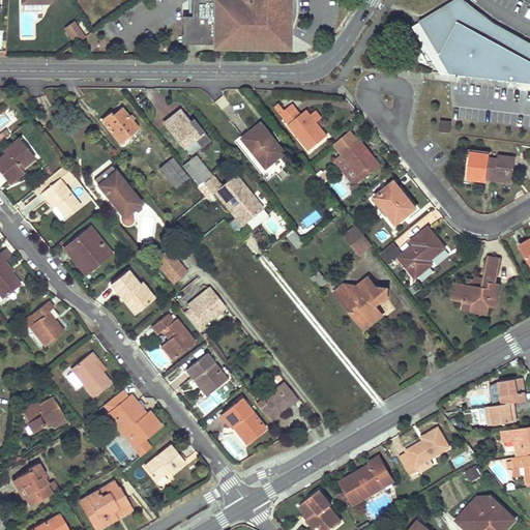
[(182,16),(181,43),(218,45),(283,48),(284,33),(289,33),(290,30),(292,28),(293,25),(294,19),(295,16),(295,12),(295,9),(295,7),(295,3),(295,0),(294,0),(249,0),(249,3),(241,3),(240,0),(190,0),(190,16),(182,16)]
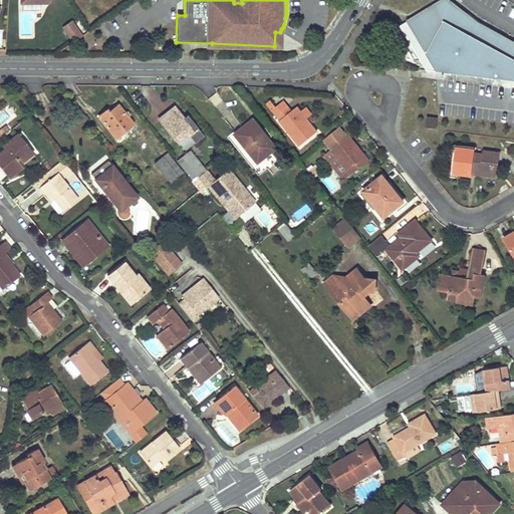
[(513,42),(478,23),(447,0),(443,0),(407,22),(437,73),(450,74),(451,74),(457,64),(482,78),(498,79),(513,81),(513,42)]
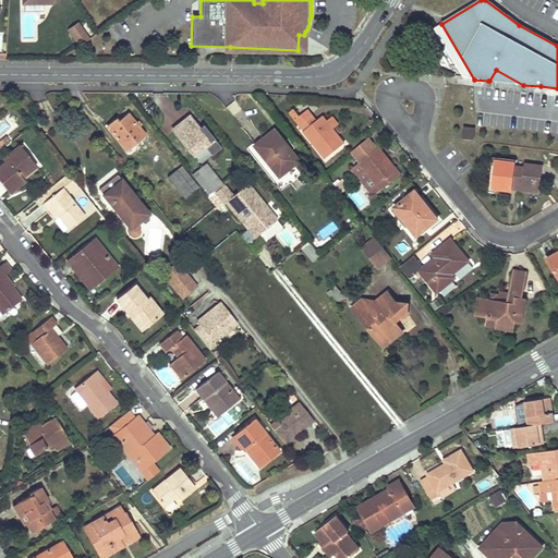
[(67,31),(76,47),(88,39),(77,23),(67,31)]
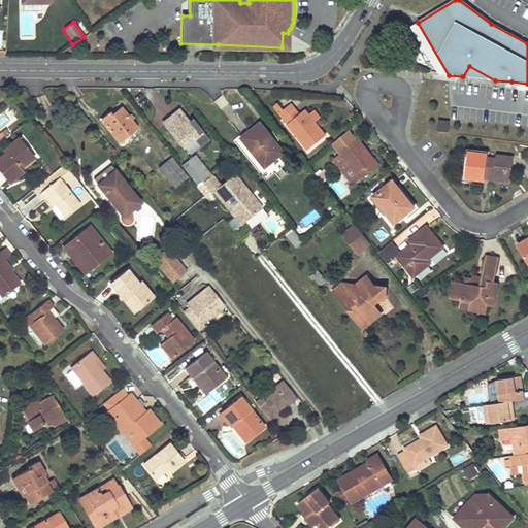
[(495,80),(469,66),(463,76),(469,77),(495,80)]
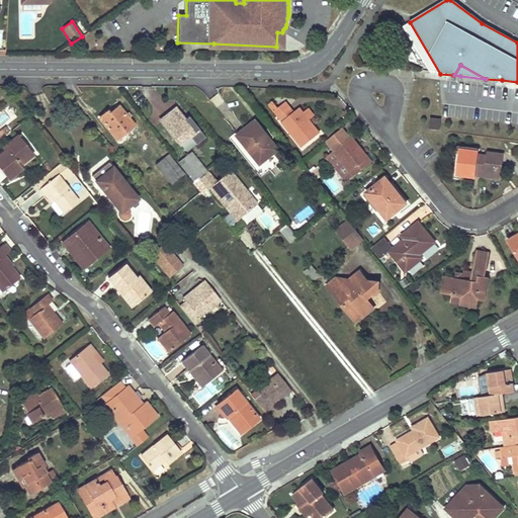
[(298,107),(295,109),(293,111),(285,101),(277,108),(270,100),(267,103),(301,146),(318,132),(309,119),(303,112),(298,107)]
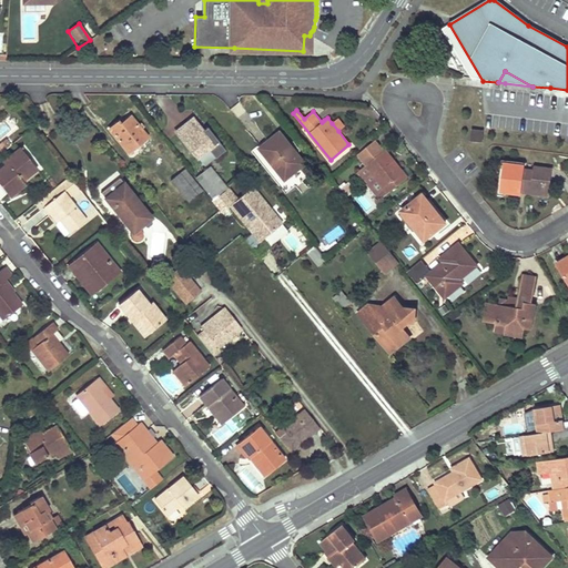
[(144,127),(143,125),(141,123),(140,124),(132,115),(119,125),(117,123),(110,129),(129,152),(149,137),(142,129),(144,127)]
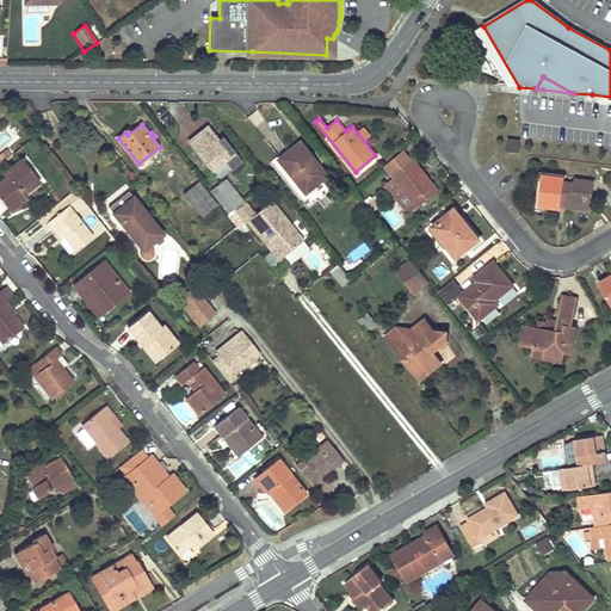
[(369,136),(363,128),(357,133),(364,141),(369,136)]
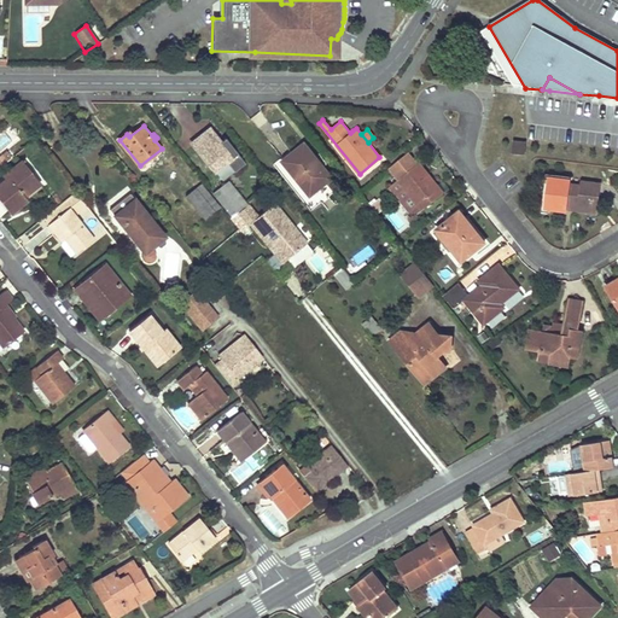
[(233,157),(223,146),(214,134),(208,138),(204,133),(192,144),(215,173),(233,157)]
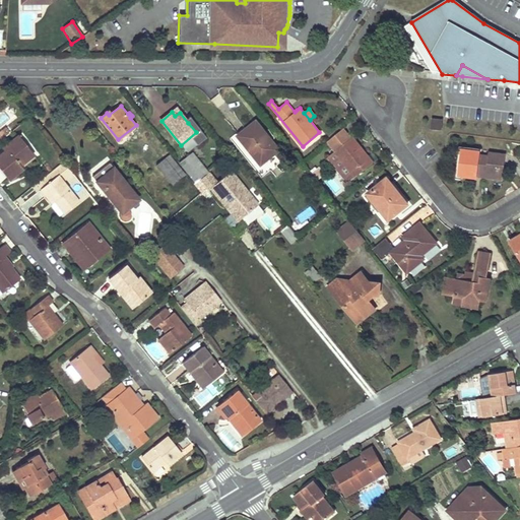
[(441,130),(443,120),(434,119),(432,129),(441,130)]
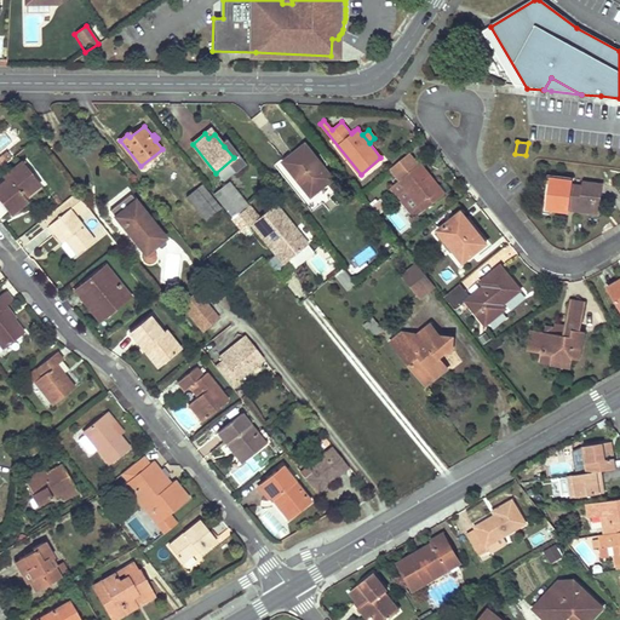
[(283,161),(311,195),(326,183),(332,178),(304,144),(283,161)]
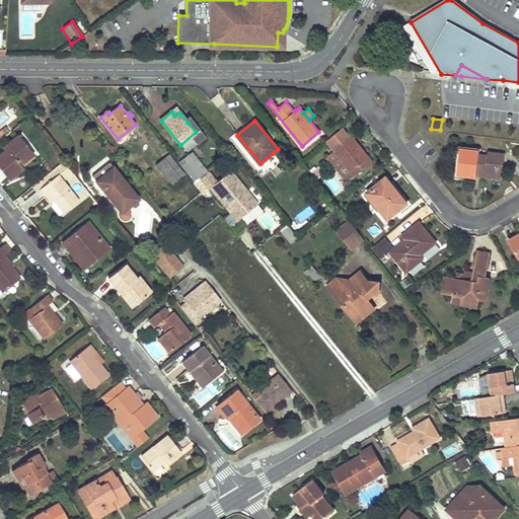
[(33,153),(25,143),(18,134),(4,145),(7,149),(0,153),(0,168),(7,178),(22,167),(19,163),(33,153)]
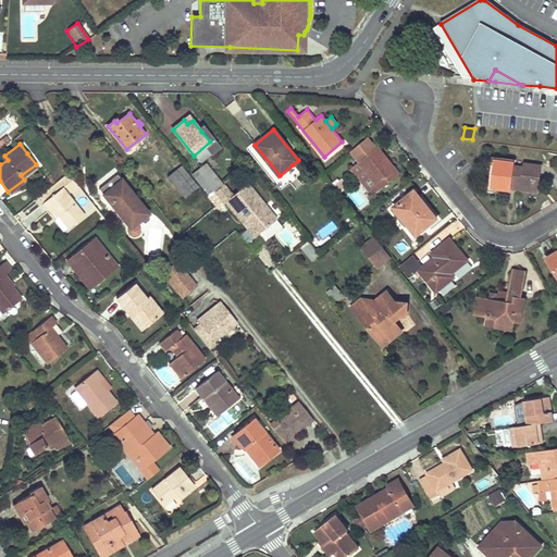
[(392,166),(387,162),(384,158),(385,157),(376,147),(357,162),(358,163),(351,169),(371,194),(378,188),(379,189),(399,172),(394,164),(392,166)]
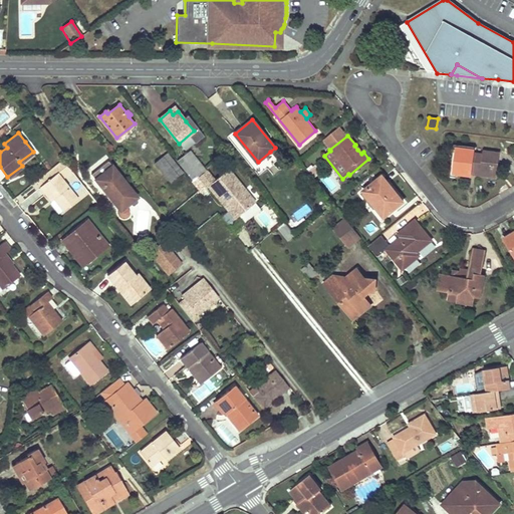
[(492,173),(492,169),(493,165),(496,165),(498,153),(483,151),(483,154),(473,153),(473,150),(456,147),(453,170),(461,171),(461,174),(472,175),(472,169),(478,170),(477,171),(492,173)]
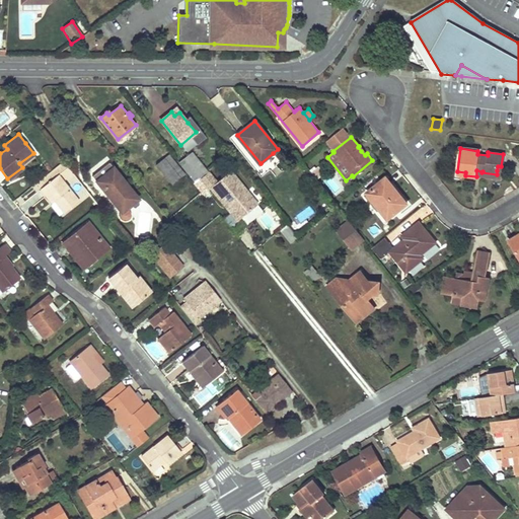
[(279,162),(285,157),(278,149),(273,153),(279,162)]
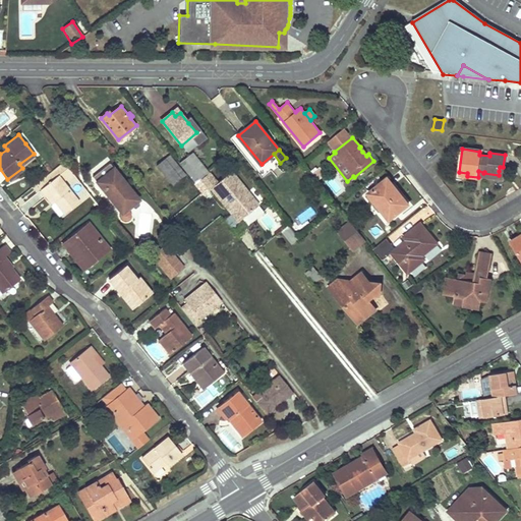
[(192,153),(180,164),(195,183),(209,172),(192,153)]
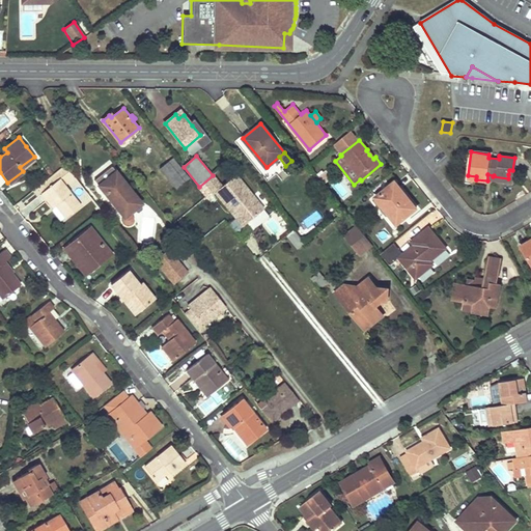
[(177,189),(184,184),(190,178),(173,159),(161,169),(177,189)]
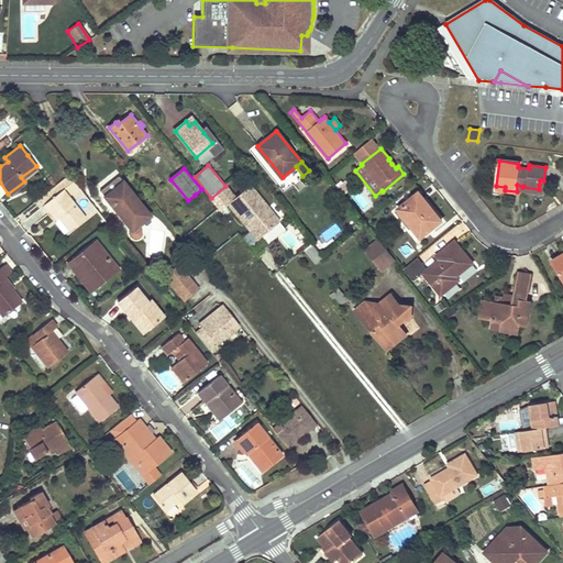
[(69,230),(85,218),(63,189),(74,180),(69,174),(41,197),(45,202),(44,203),(56,219),(58,217),(61,216),(65,221),(64,222),(69,230)]
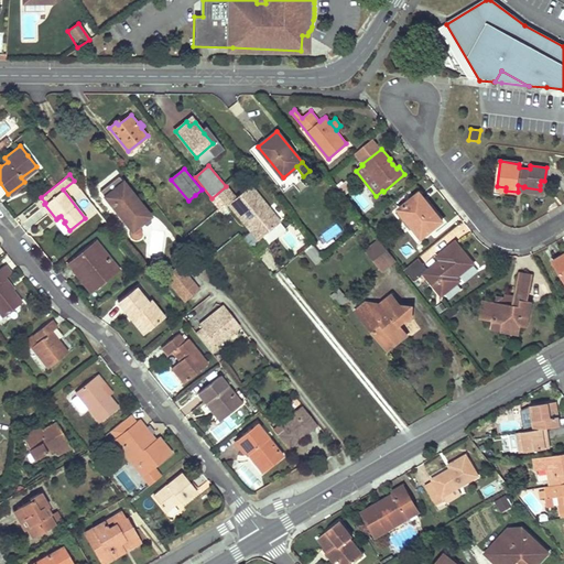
[(105,195),(130,228),(129,229),(129,230),(129,231),(129,232),(129,234),(130,235),(131,236),(131,237),(132,237),(133,238),(134,238),(136,238),(137,238),(138,238),(138,237),(139,237),(140,236),(141,235),(141,234),(142,232),(142,231),(142,230),(142,229),(141,228),(141,227),(140,227),(140,226),(139,226),(139,225),(138,225),(150,216),(123,181),(105,195)]
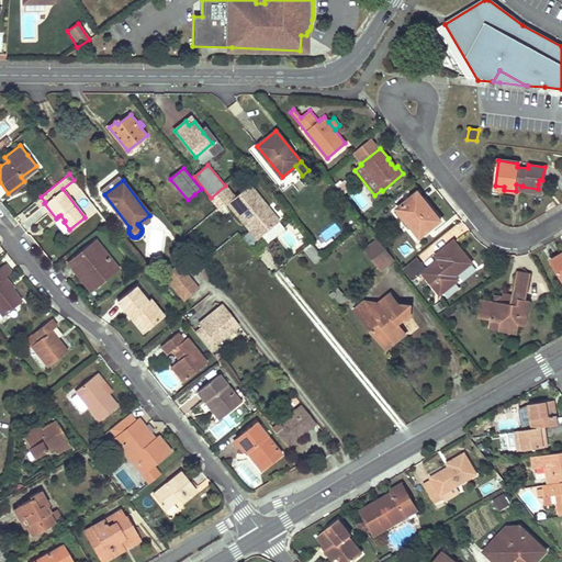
[(540,194),(541,189),(542,180),(539,180),(538,184),(538,189),(521,187),(523,186),(516,184),(516,191),(540,194)]
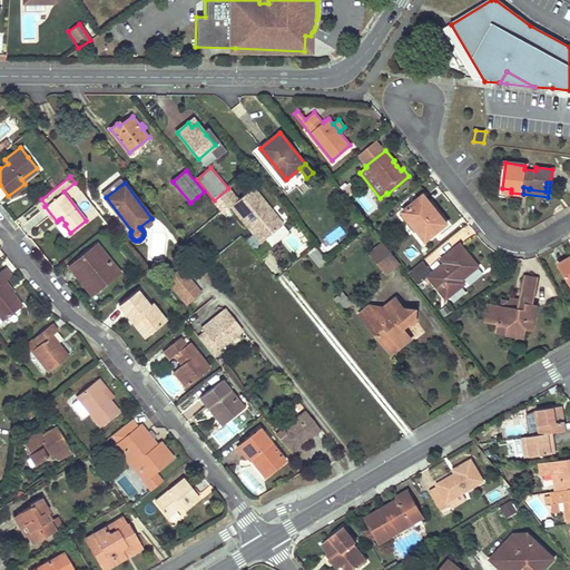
[(350,185),(342,188),(346,198),(354,194),(350,185)]
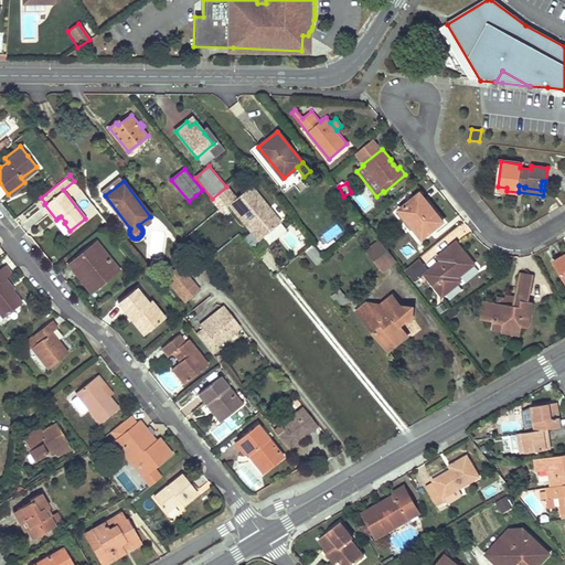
[(226,187),(212,199),(221,210),(228,203),(244,221),(248,217),(263,236),(281,222),(270,208),(252,184),(235,198),(226,187)]
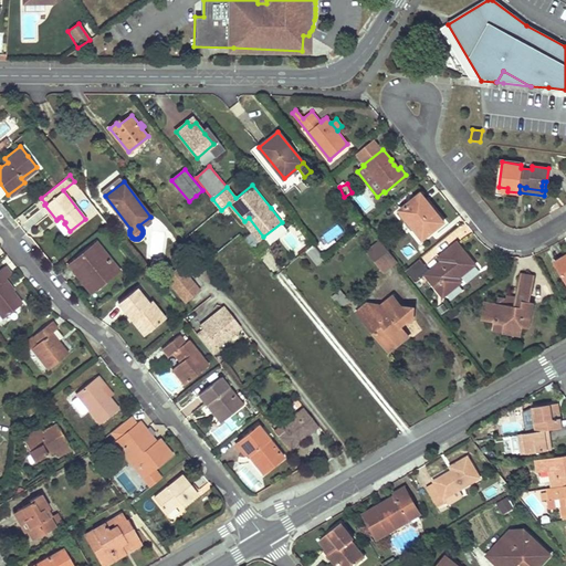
[(401,209),(400,210),(416,230),(425,240),(446,223),(439,216),(438,217),(437,218),(429,208),(430,207),(421,196),(419,197),(410,187),(395,199),(401,209)]
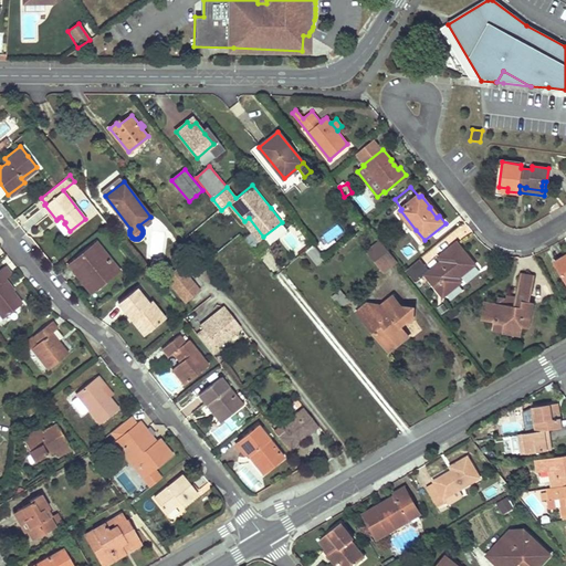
[(438,217),(430,207),(429,208),(437,218),(438,217)]
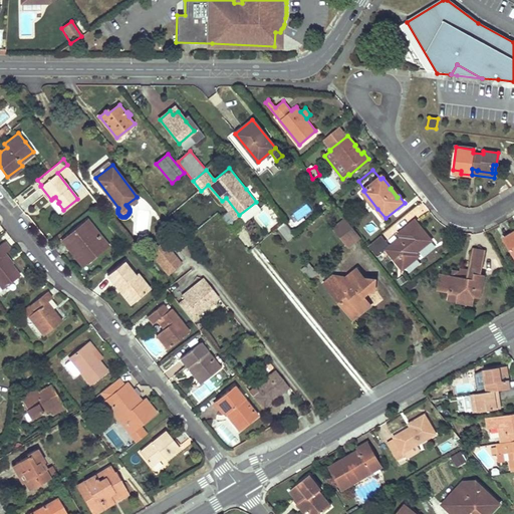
[(377,209),(363,191),(360,193),(374,211),(377,209)]
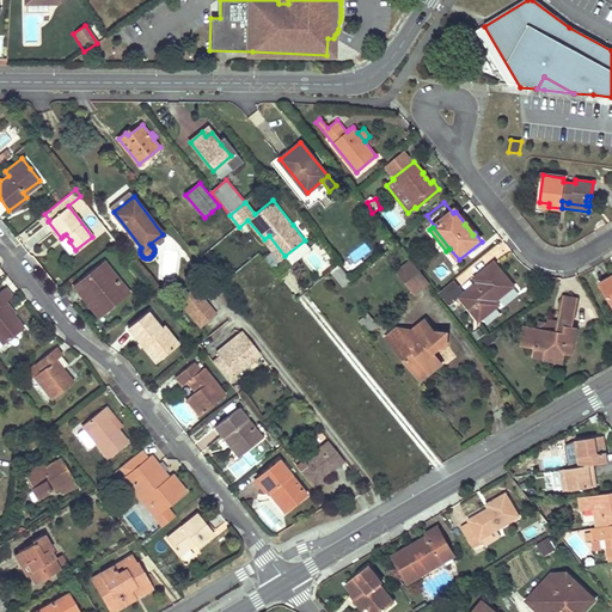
[(269,236),(264,239),(280,259),(285,256),(269,236)]
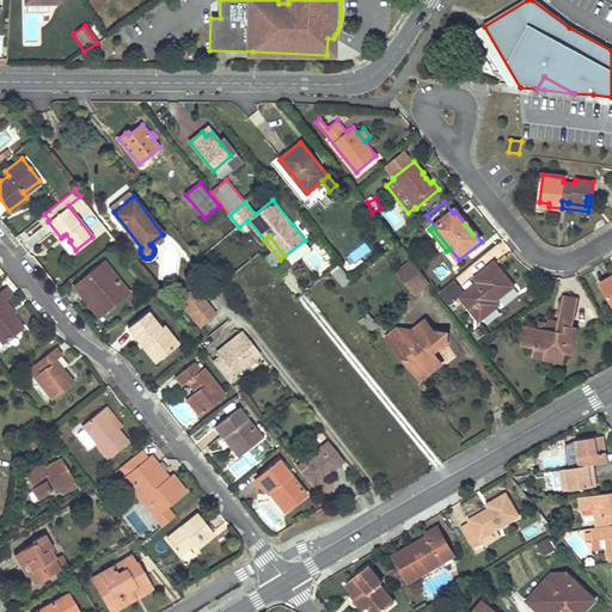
[(430,282),(411,259),(396,273),(415,295),(430,282)]
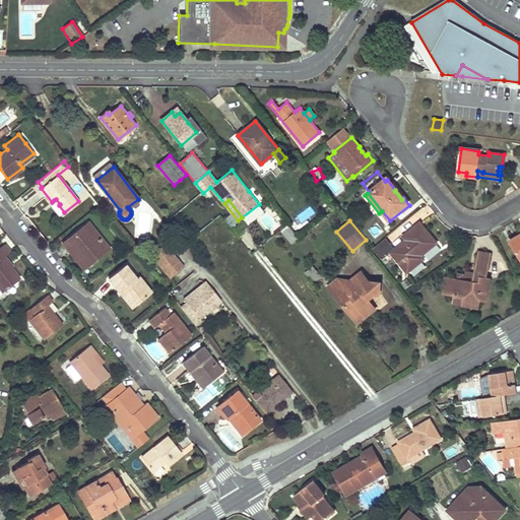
[(87,265),(99,257),(109,249),(88,222),(62,243),(70,252),(74,249),(87,265)]
